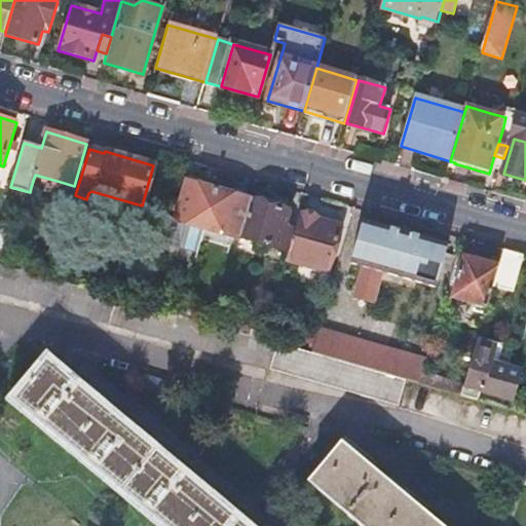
[(35,175),(31,187),(57,195),(61,182),(35,175)]
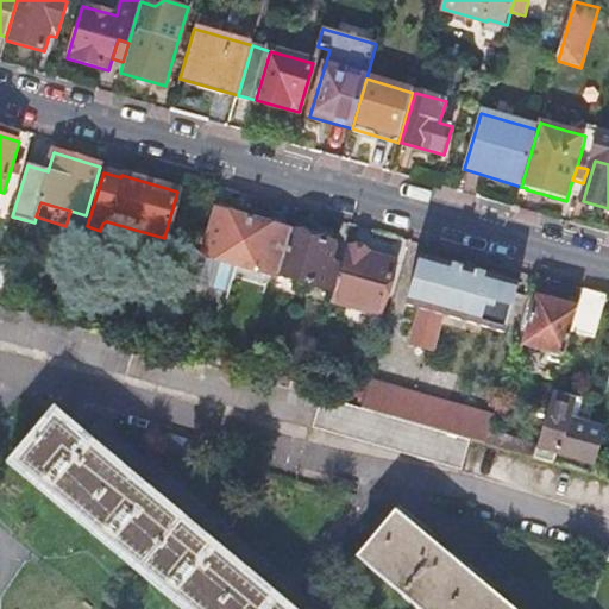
[(218,212),(205,255),(198,252),(189,281),(230,293),(234,276),(251,221),(218,212)]
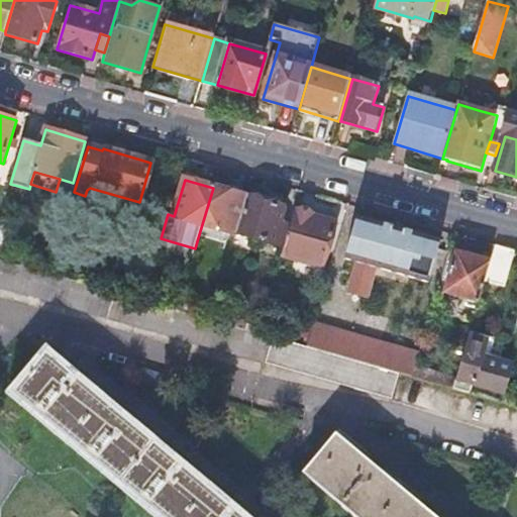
[(246,197),(213,188),(199,234),(232,244),(246,197)]
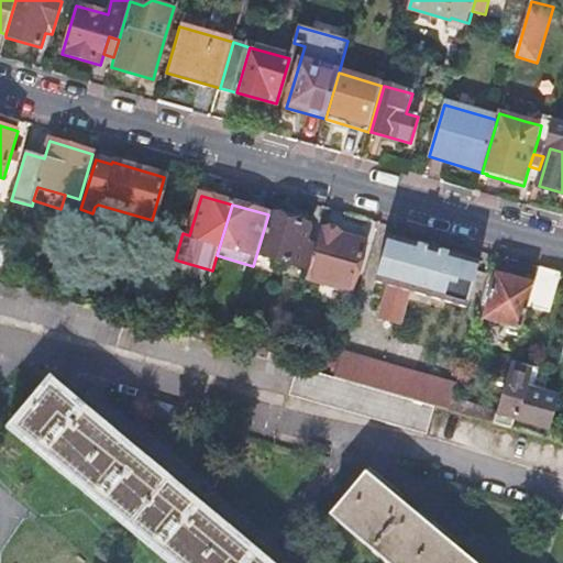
[(321,231),(268,214),(253,266),(252,271),(271,276),(276,260),(310,269),(321,231)]
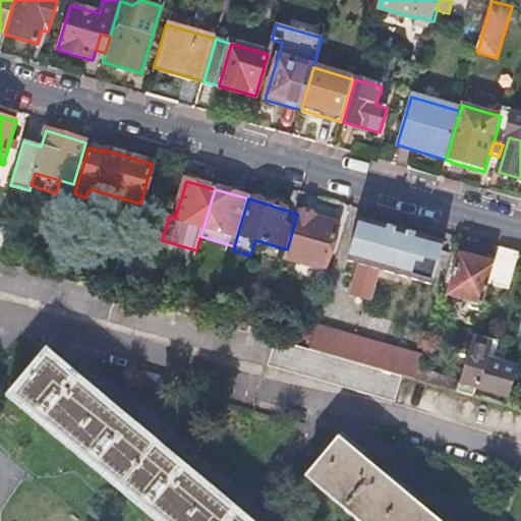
[(339,225),(297,214),(287,249),(285,257),(317,267),(326,269),(328,263),(331,249),(339,225)]
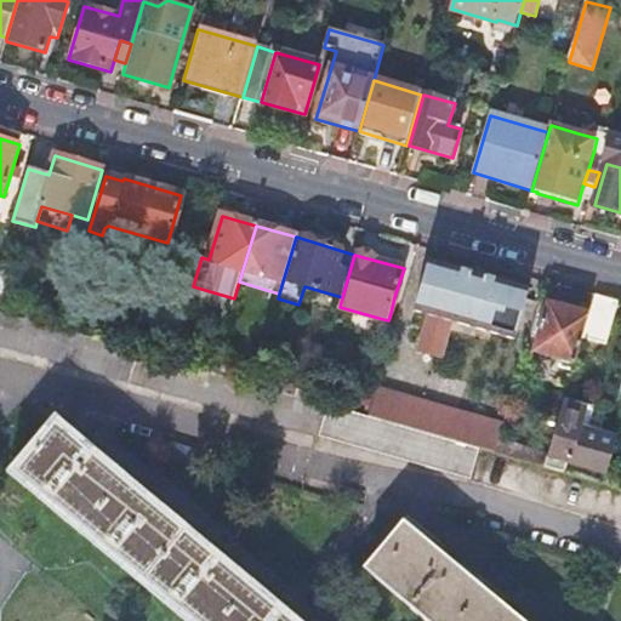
[(420,351),(442,357),(451,323),(514,341),(528,290),(429,262),(415,312),(431,317),(420,351)]
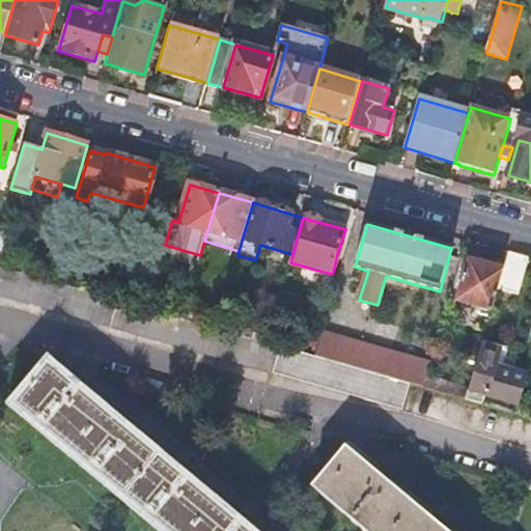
[(352,231),(345,229),(337,254),(343,256),(352,231)]
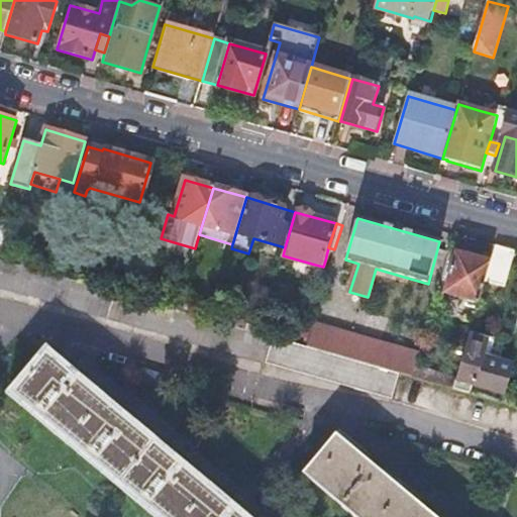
[(514,251),(495,245),(490,263),(484,282),(504,287),(514,251)]
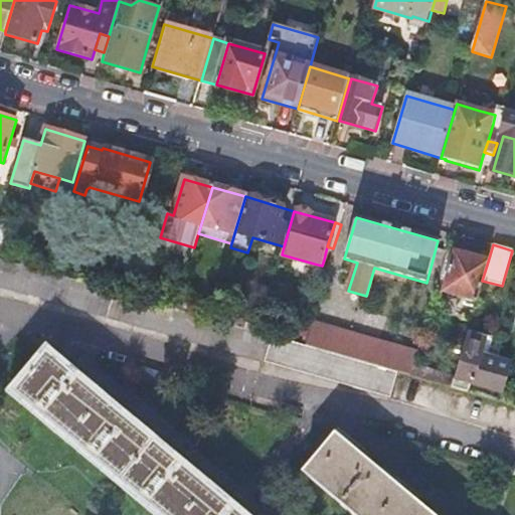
[(488,262),(447,249),(436,289),(477,300),(482,281),(488,262)]
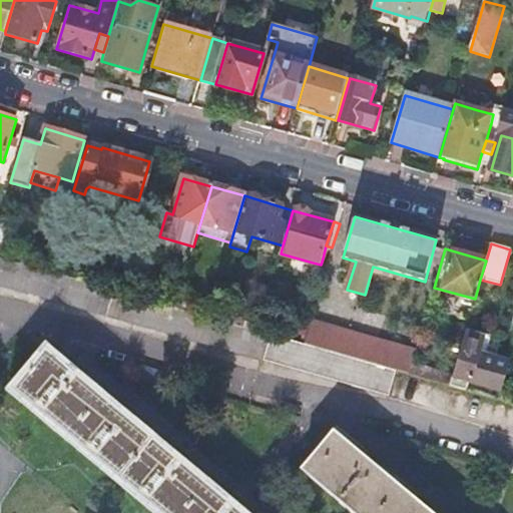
[(305,345),(396,371),(409,374),(416,350),(312,320),(305,345)]
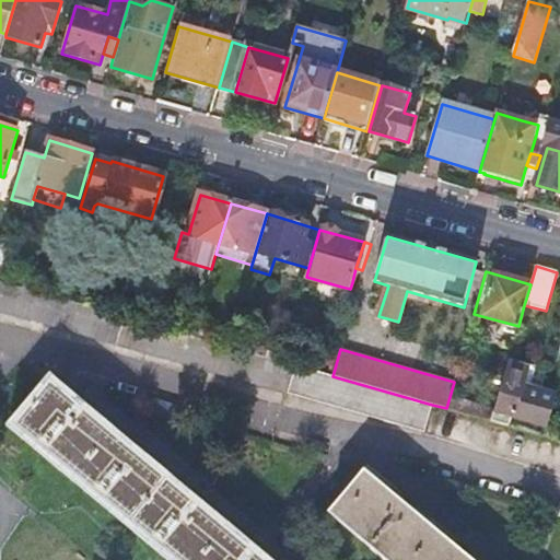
[(508,362),(490,421),(509,427),(512,416),(548,427),(557,397),(524,387),(529,369),(508,362)]
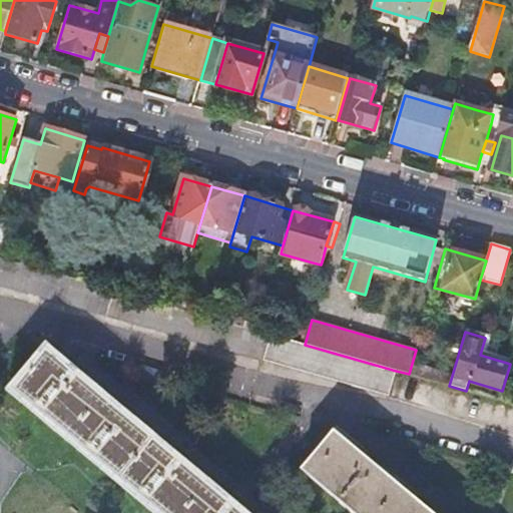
[(276,336),(268,362),(389,396),(396,371),(305,345),(276,336)]
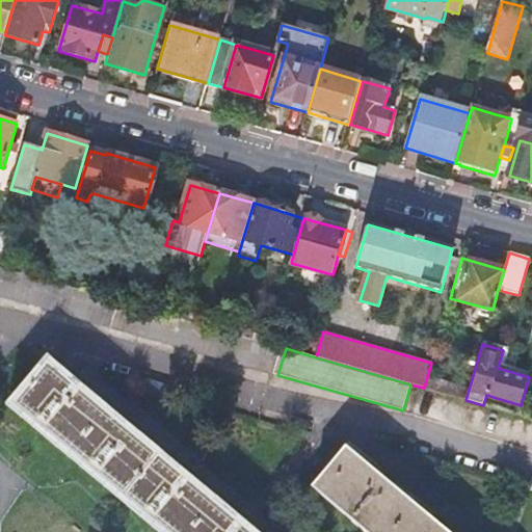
[(247,531),(245,530),(233,520),(190,483),(179,474),(136,439),(125,428),(82,393),(71,383),(48,364),(15,404),(167,531),(247,531)]
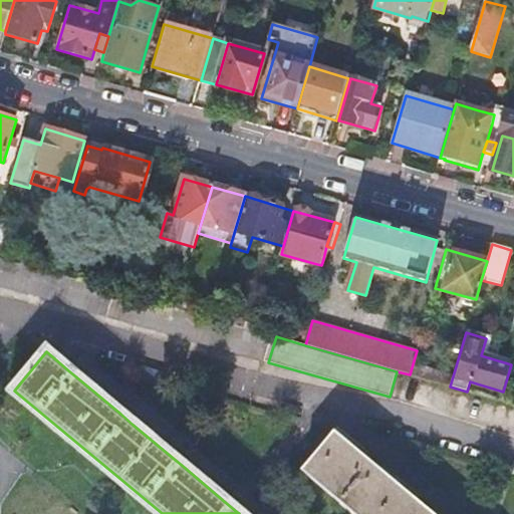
[(75,362),(68,370),(79,379),(85,372),(75,362)]
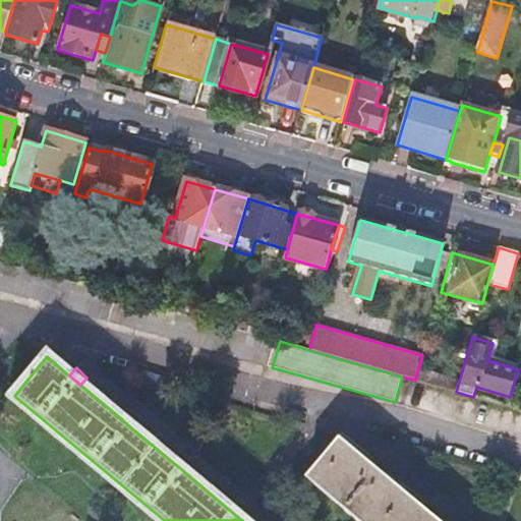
[(128,411),(122,419),(133,429),(139,421),(128,411)]
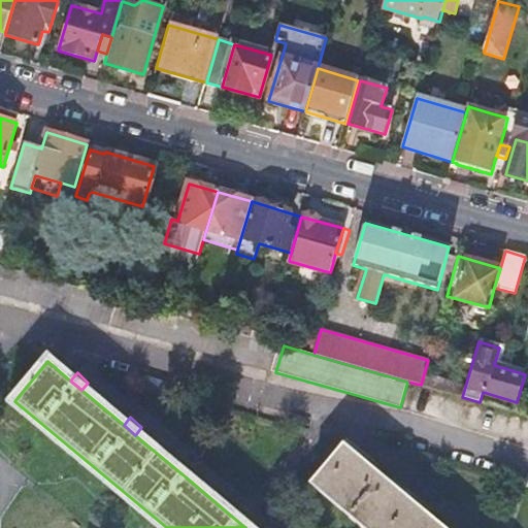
[(442,527),(441,527),(430,518),(389,483),(376,472),(343,444),(309,484),(363,527),(442,527)]
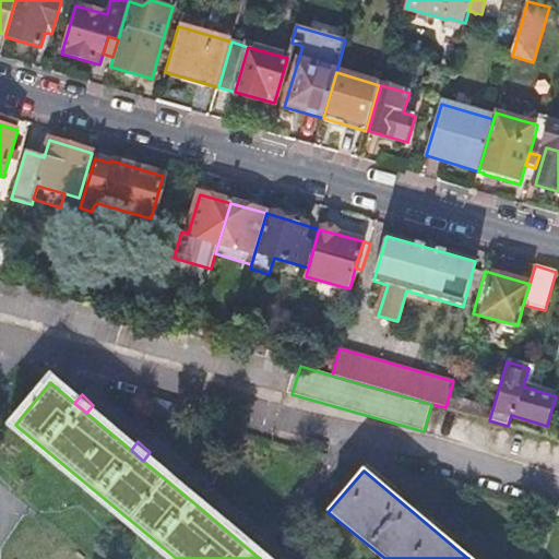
[(188,498),(200,508),(206,500),(194,489),(188,498)]
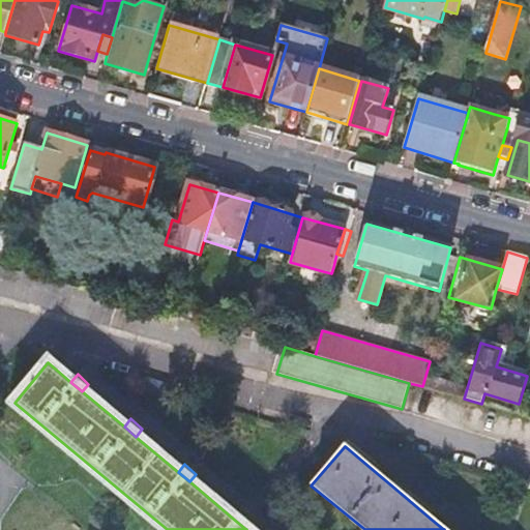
[(385,467),(378,474),(390,484),(396,476),(385,467)]
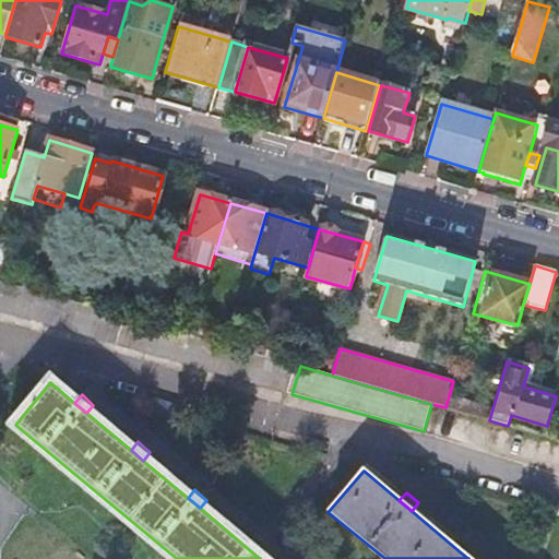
[(252,537),(245,546),(258,557),(264,548),(252,537)]
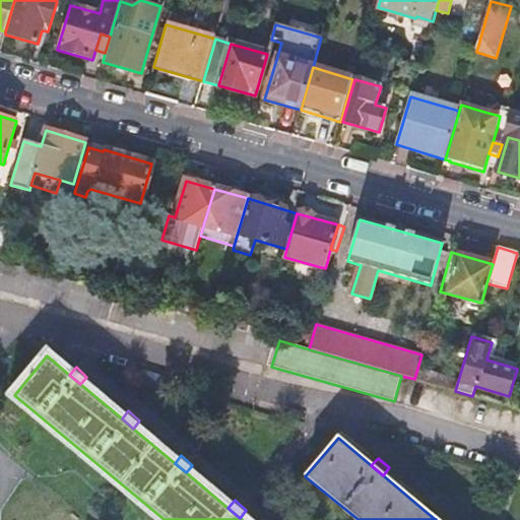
[(431,502),(424,510),(435,519),(442,511),(431,502)]
